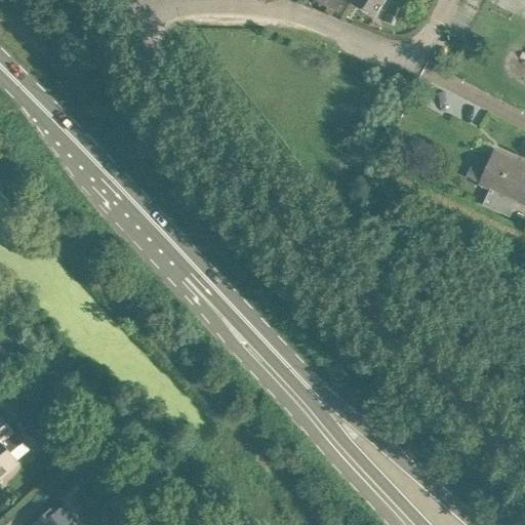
[(318,0),(334,8),(337,0),(318,0)]
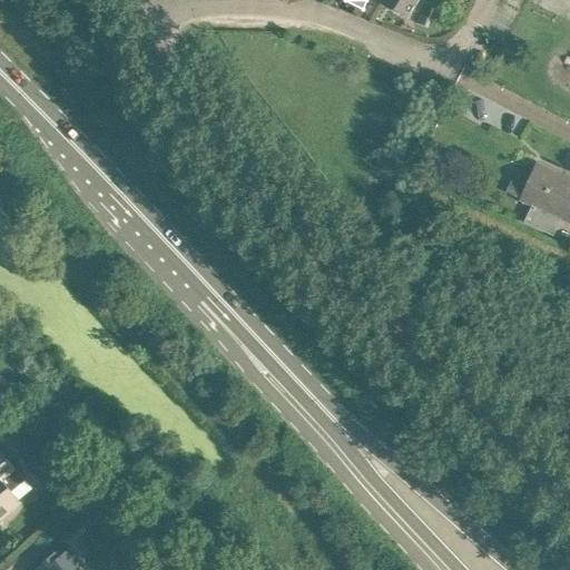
[(382,0),(382,1),(408,17),(418,0),(382,0)]
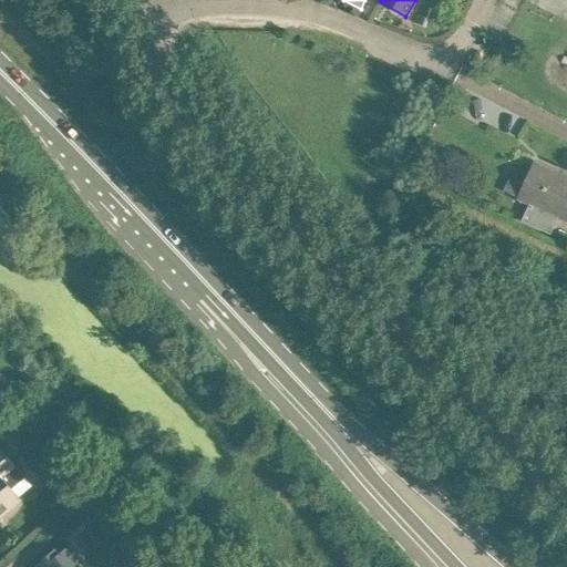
[(528,175),(517,199),(528,204),(522,222),(550,234),(558,216),(566,219),(566,176),(533,163),(528,175)]
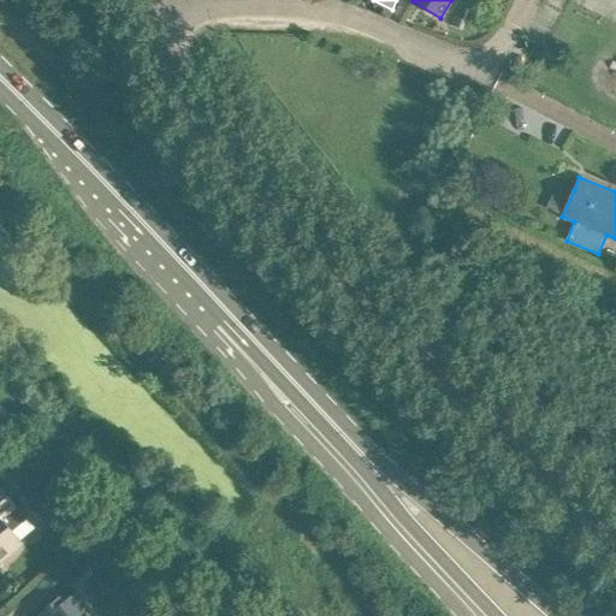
[(0,558),(22,542),(13,532),(28,519),(0,486),(0,558)]
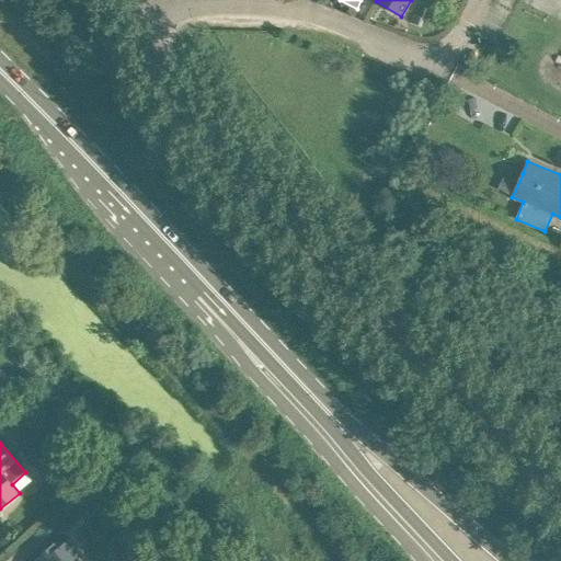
[(66,529),(89,510),(80,499),(57,518),(66,529)]
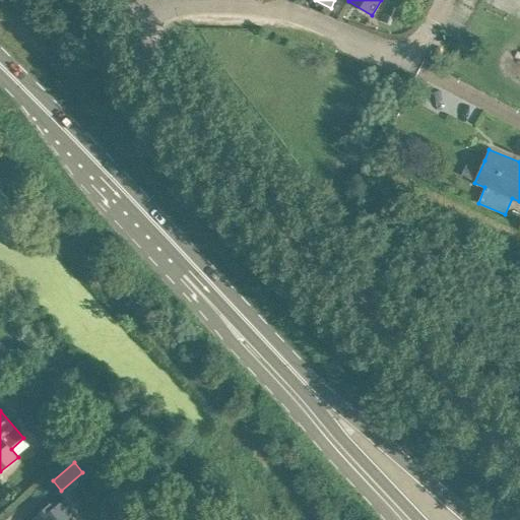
[(79,519),(57,493),(47,502),(49,505),(30,519),(79,519)]
